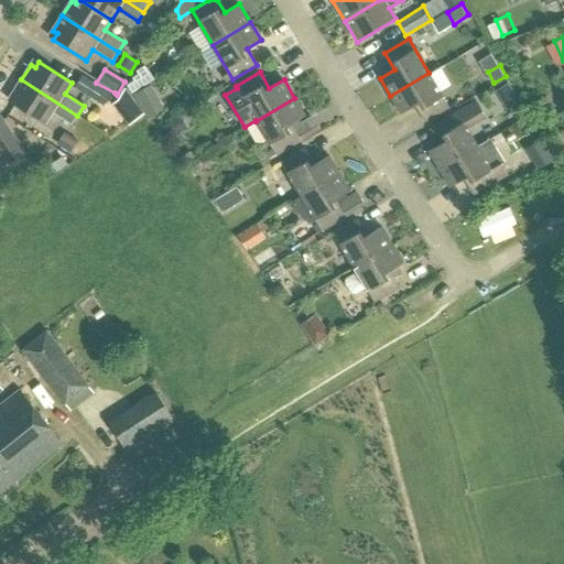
[(415,106),(425,121),(449,107),(429,73),(390,96),(401,114),(415,106)]
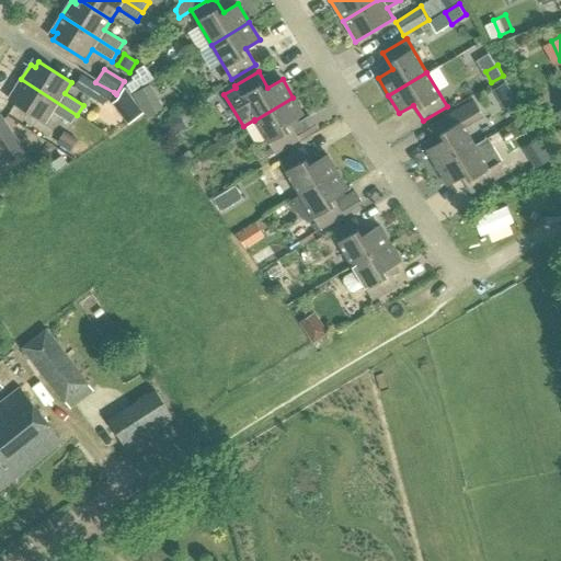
[(114,92),(95,82),(82,75),(75,88),(105,106),(114,92)]
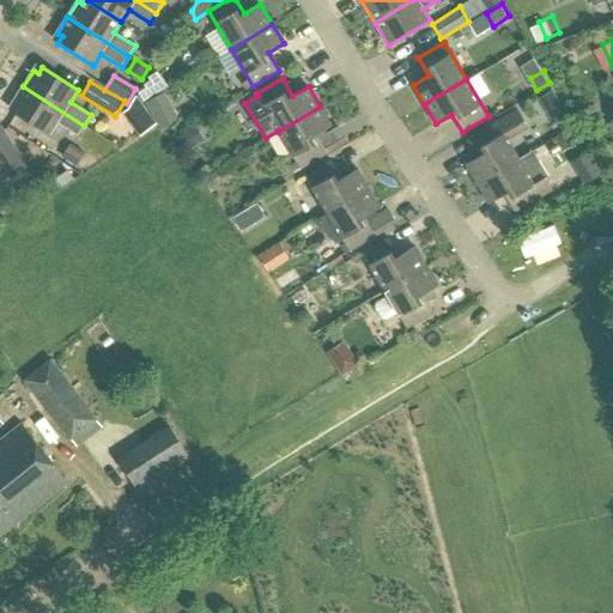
[(56,122),(78,135),(84,126),(23,86),(13,103),(18,105),(13,111),(49,135),(56,122)]
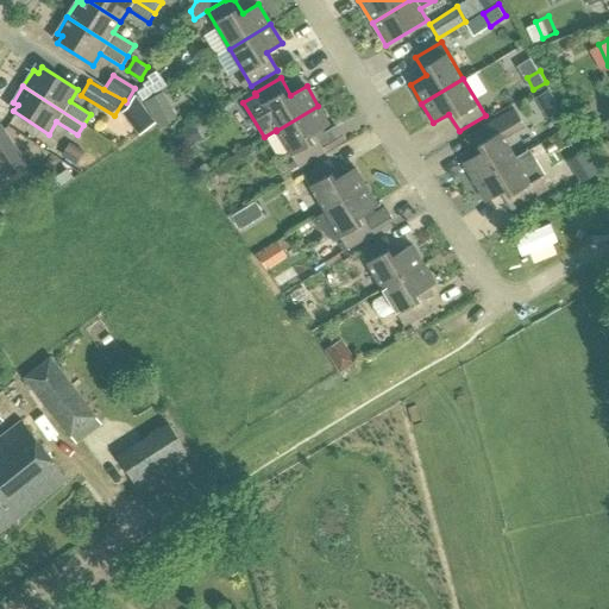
[(161,93),(143,102),(156,126),(157,127),(158,126),(175,117),(161,93)]
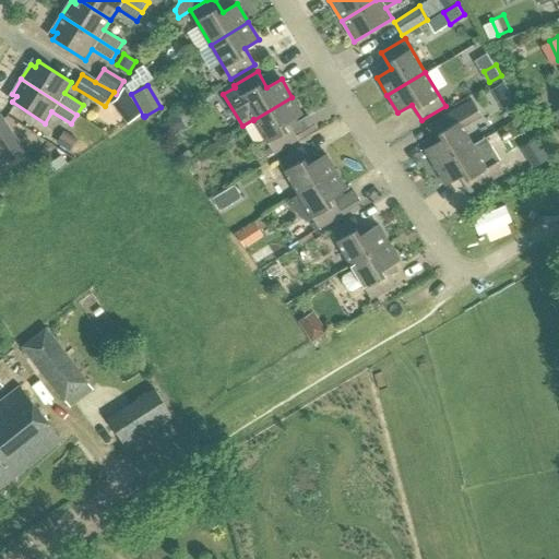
[(292,97),(254,120),(274,154),(298,140),(288,123),(302,115),(292,97)]
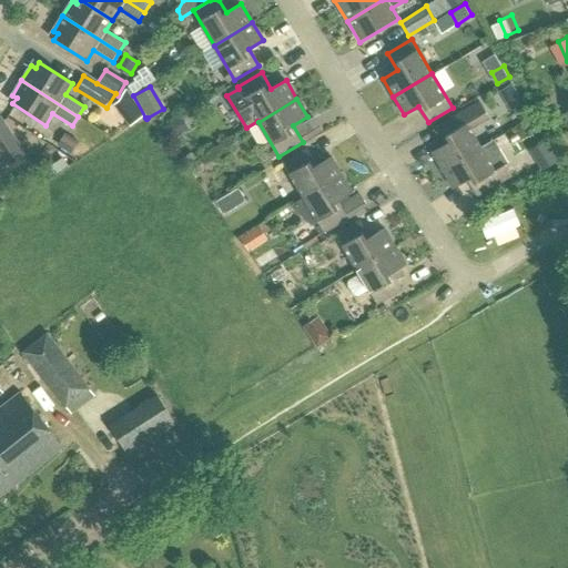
[(432,152),(443,171),(482,148),(470,129),(489,118),(479,101),(436,128),(446,143),(432,152)]
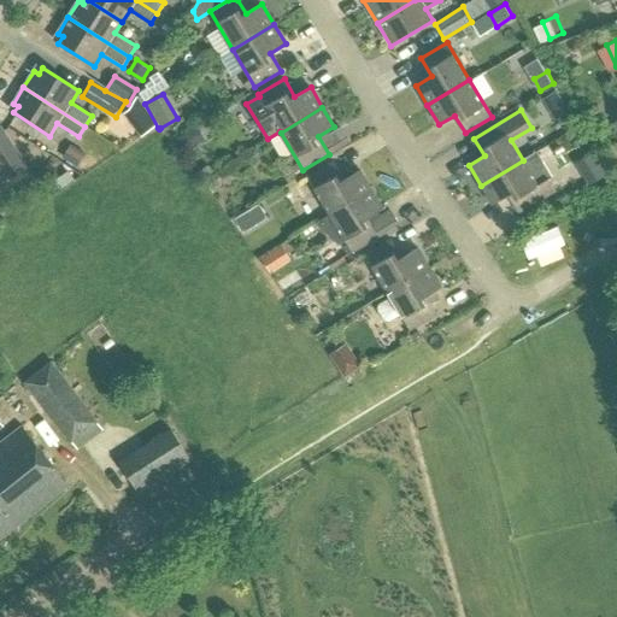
[(181,153),(205,140),(198,127),(174,140),(181,153)]
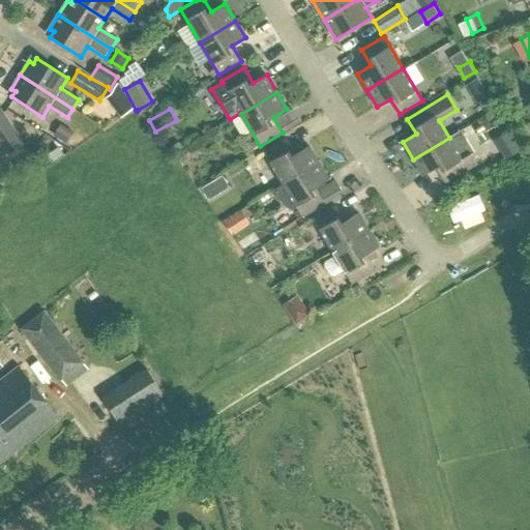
[(0,157),(7,152),(8,153),(23,144),(2,113),(0,113),(0,157)]
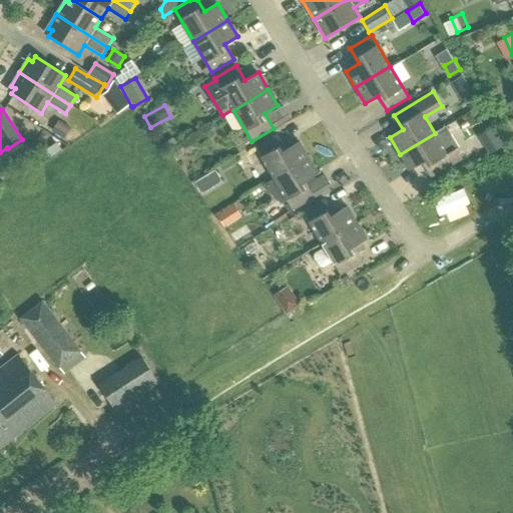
[(60,121),(54,131),(64,137),(71,127),(60,121)]
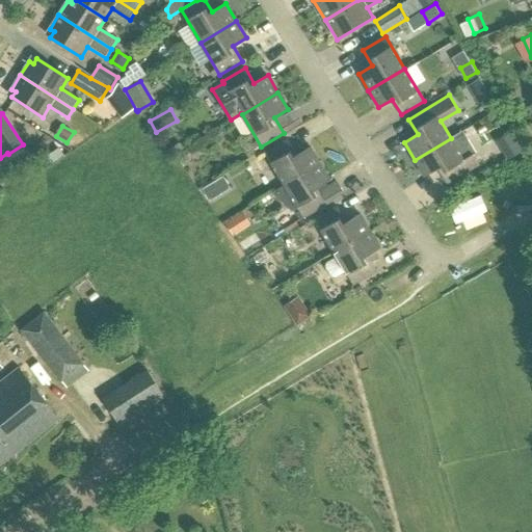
[(439,168),(447,184),(479,165),(473,155),(476,153),(462,131),(451,138),(415,160),(425,177),(439,168)]
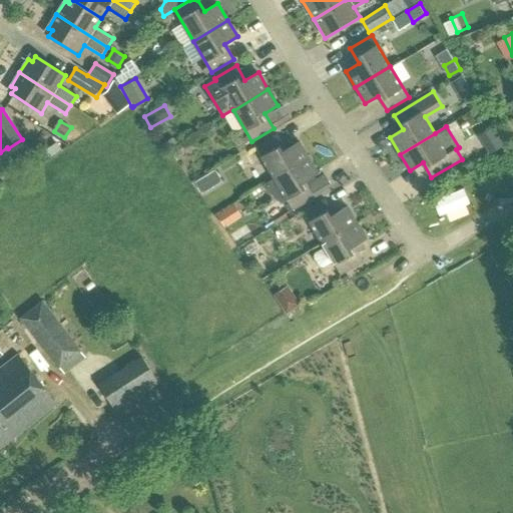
[(255,147),(274,178),(309,157),(300,141),(287,149),(278,134),(255,147)]
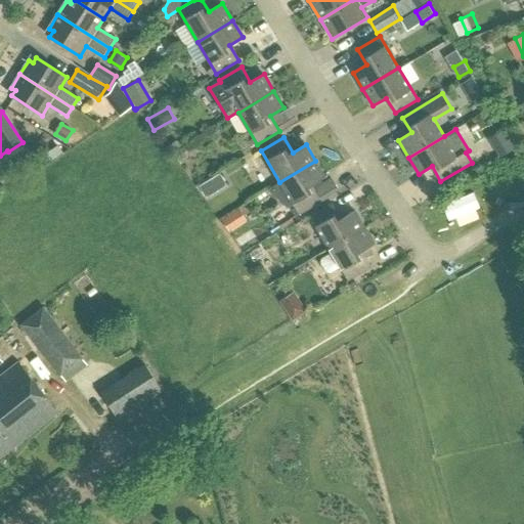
[(279,182),(299,214),(321,201),(312,186),(325,178),(315,161),(279,182)]
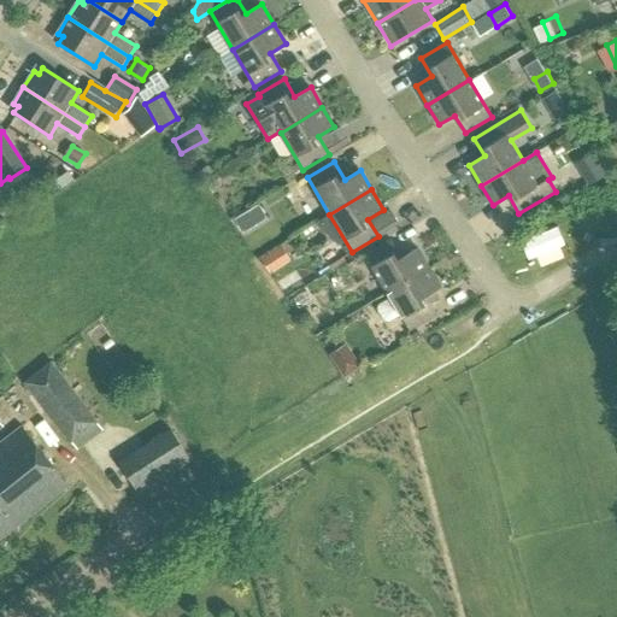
[(248,211),(236,218),(245,233),(257,225),(248,211)]
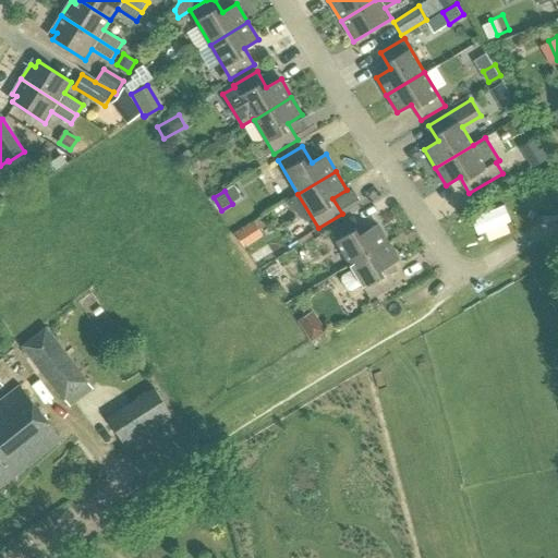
[(330,230),(350,265),(388,242),(377,223),(363,232),(353,216),(330,230)]
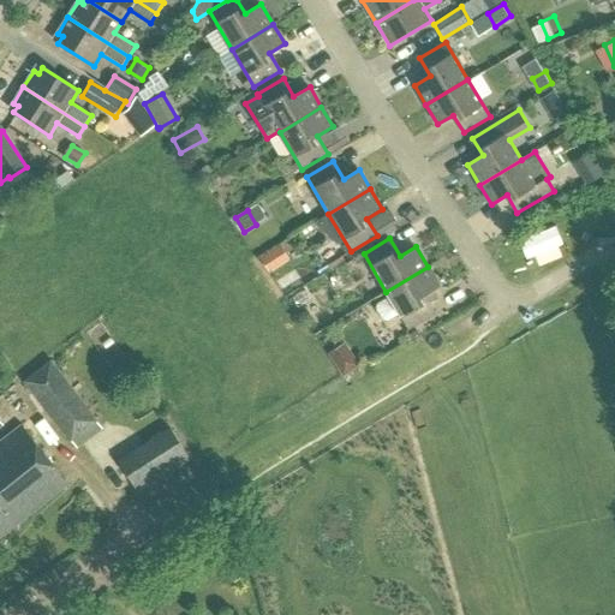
[(386,292),(408,329),(435,314),(424,296),(440,286),(428,267),(386,292)]
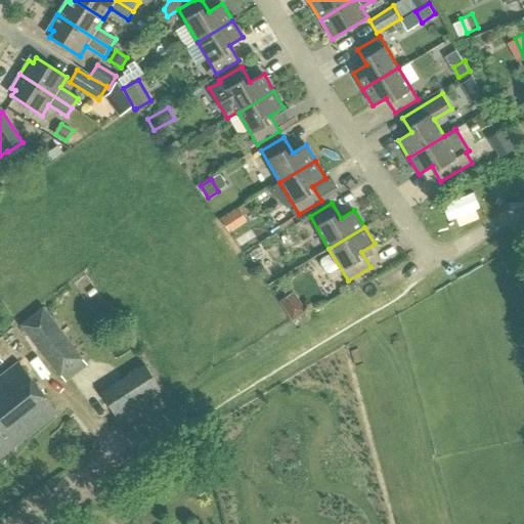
[(87,364),(43,308),(22,324),(64,381),(87,364)]
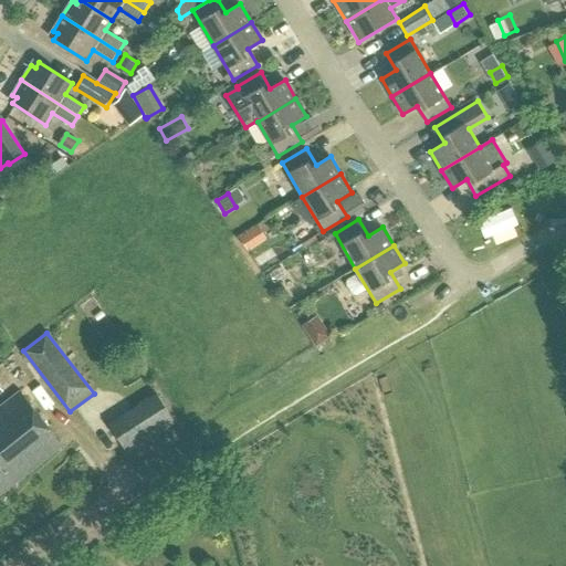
[(0,493),(63,444),(21,391),(0,407),(0,493)]
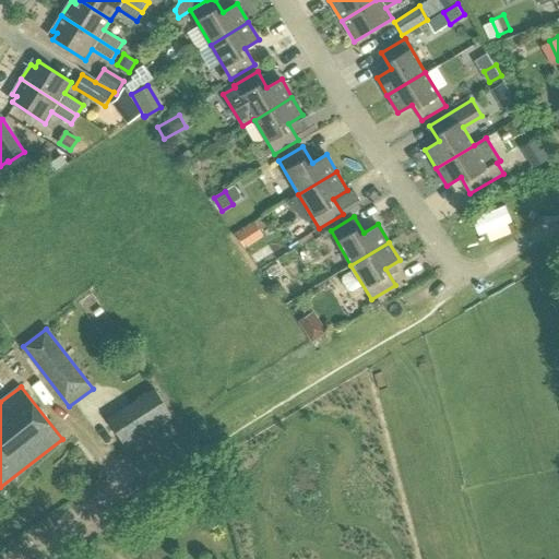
[(132,445),(177,417),(161,391),(116,418),(132,445)]
